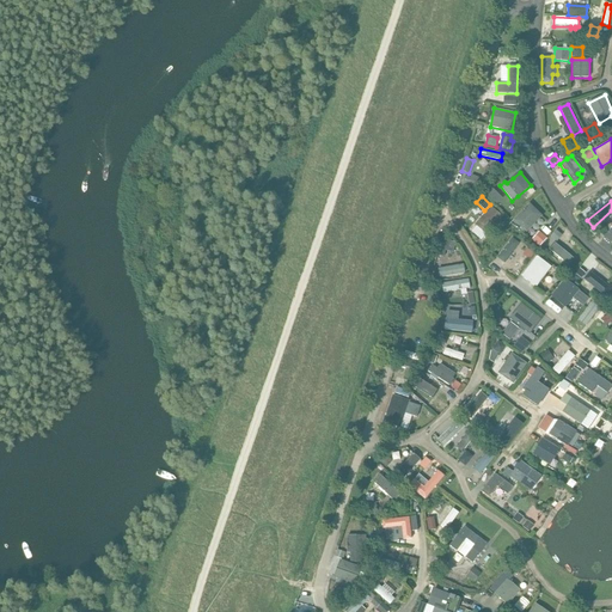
[(526,233),(543,216),(530,204),(514,221),(526,233)]
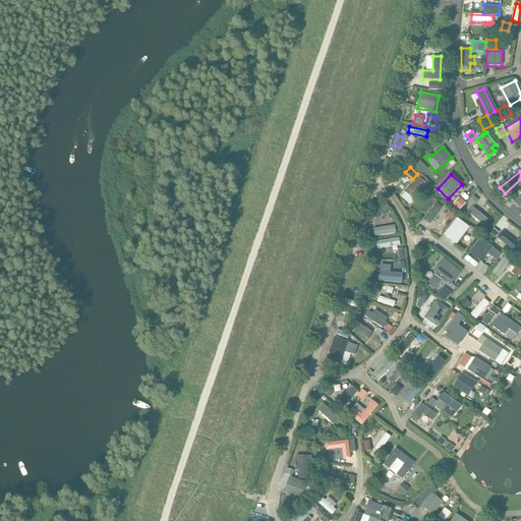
[(417,177),(404,192),(415,201),(428,186),(417,177)]
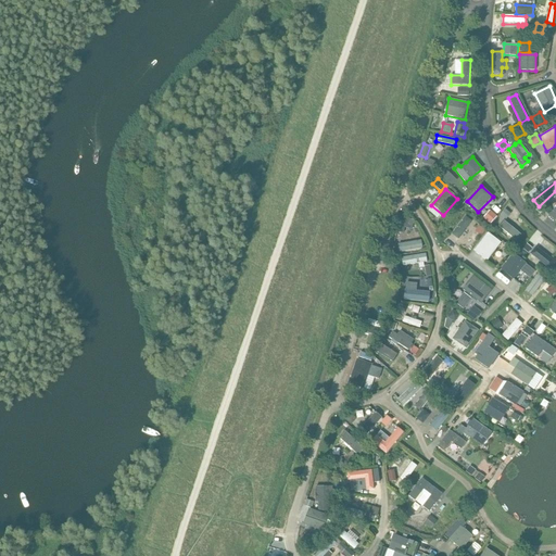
[(505,210),(500,215),(506,219),(510,214),(505,210)]
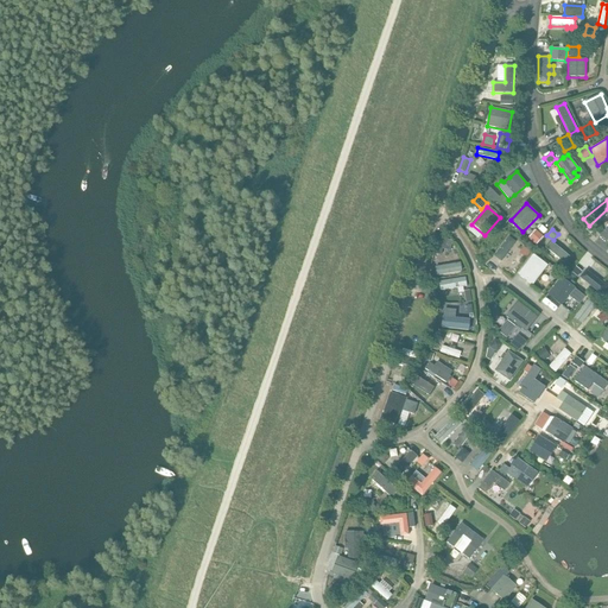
[(536,230),(529,239),(537,245),(543,238),(536,230)]
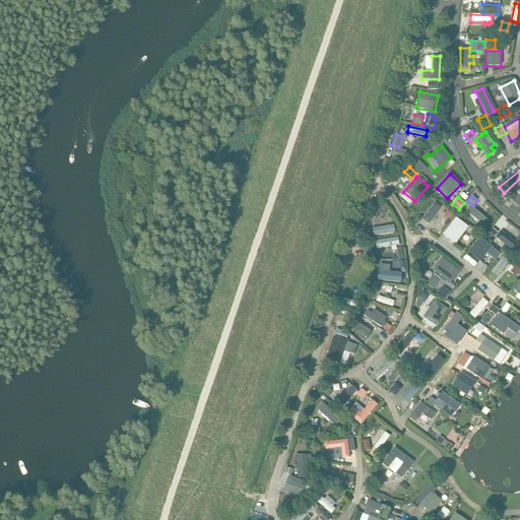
[(442,207),(436,202),(423,219),(429,224),(442,207)]
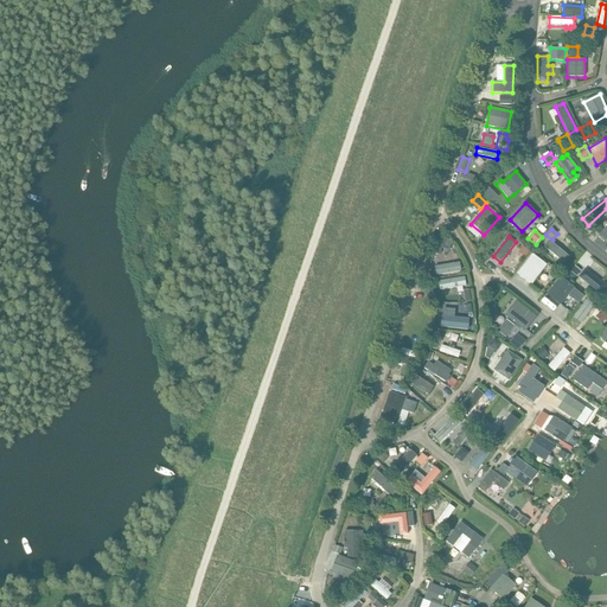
[(438,237),(434,254),(440,255),(442,249),(449,251),(452,241),(438,237)]
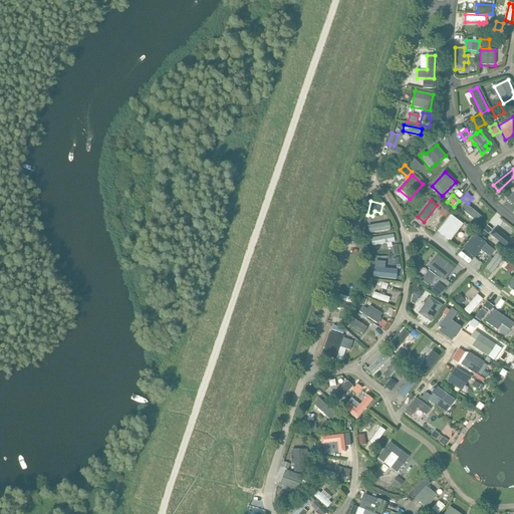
[(477,223),(482,218),(466,204),(461,210),(477,223)]
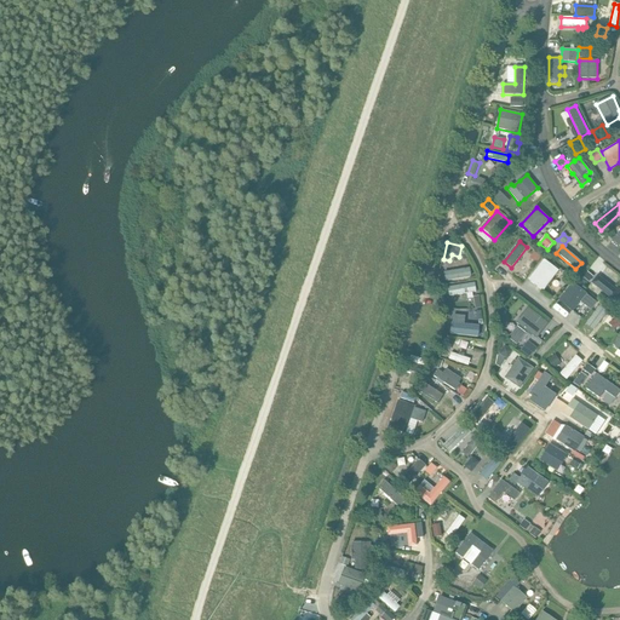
[(534,253),(528,260),(535,265),(540,258),(534,253)]
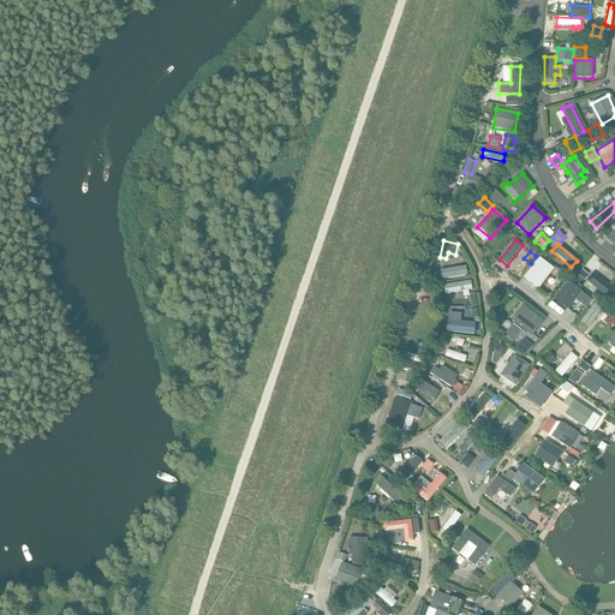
[(539,258),(524,278),(538,288),(554,268),(539,258)]
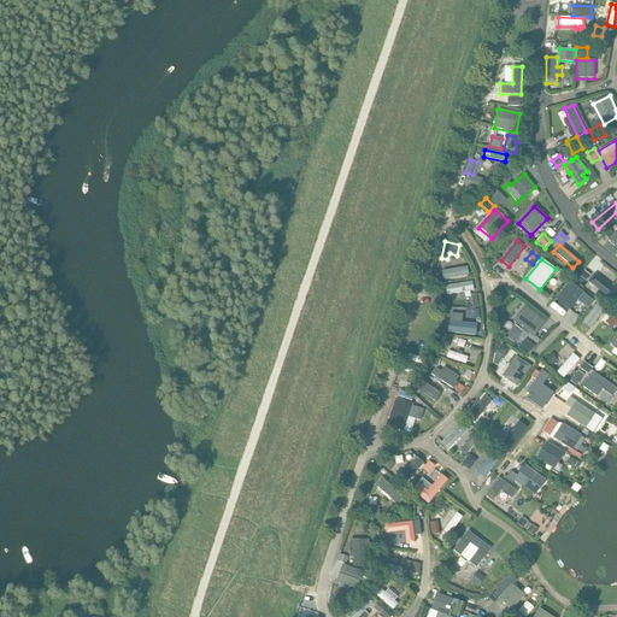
[(444,280),(469,276),(468,268),(441,271),(444,280)]
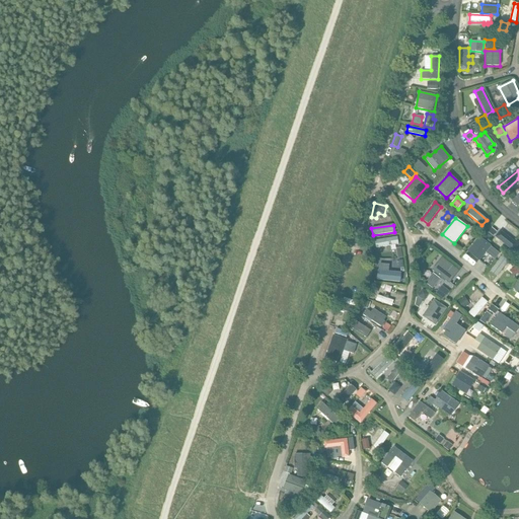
[(492,228),(488,232),(493,236),(497,232),(492,228)]
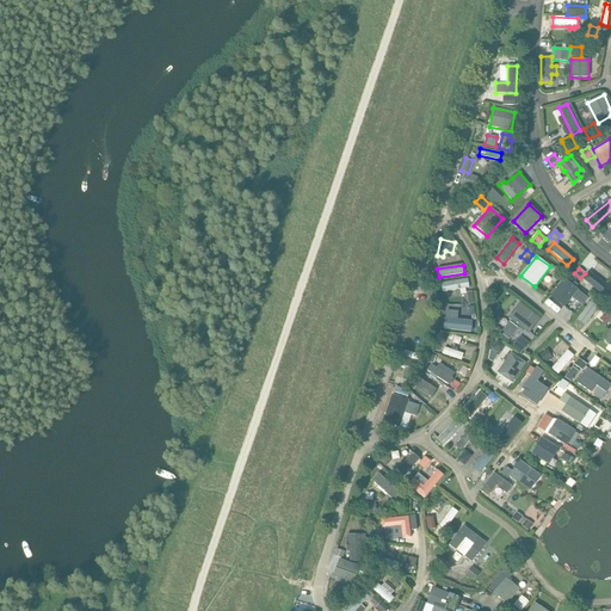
[(554,270),(549,276),(557,282),(562,276),(554,270)]
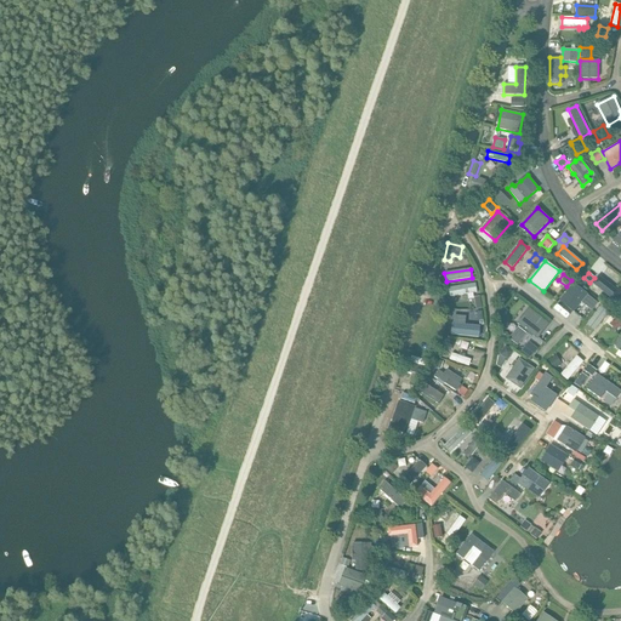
[(592,284),(614,301),(620,294),(598,277),(592,284)]
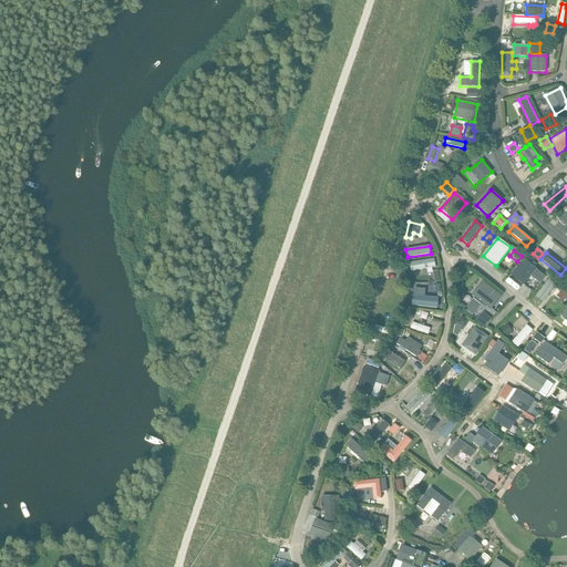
[(537,268),(524,258),(511,275),(524,285),(537,268)]
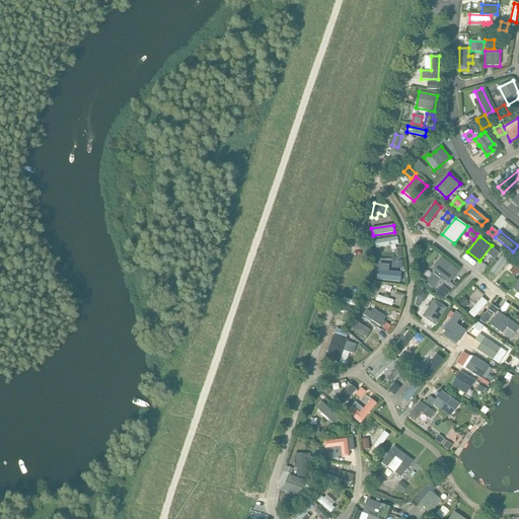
[(397,237),(374,240),(376,248),(398,244),(397,237)]
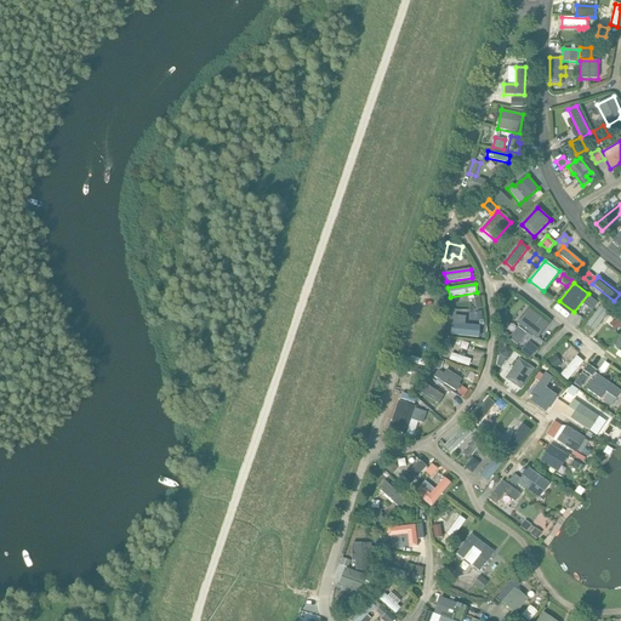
[(592,297),(586,305),(592,311),(598,303),(592,297)]
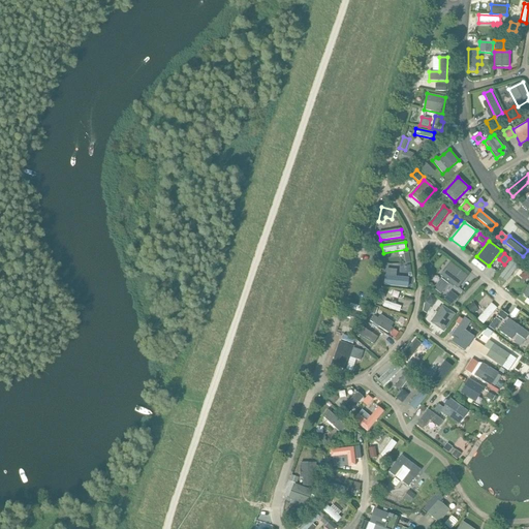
[(512,261),(500,277),(506,281),(518,266),(512,261)]
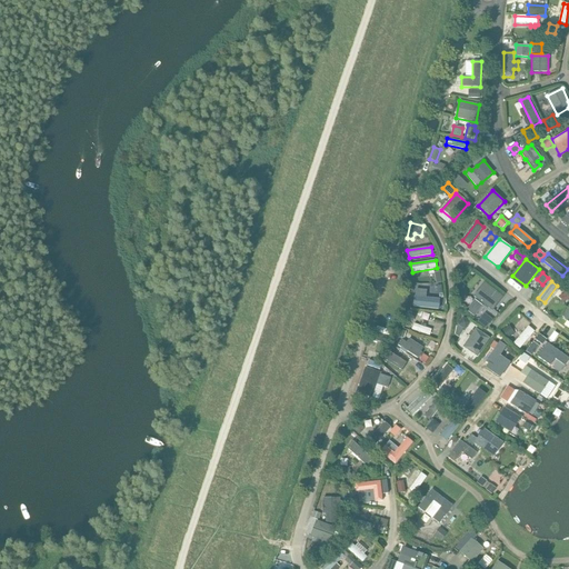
[(485,282),(473,296),(485,305),(488,308),(492,311),(503,297),(485,282)]
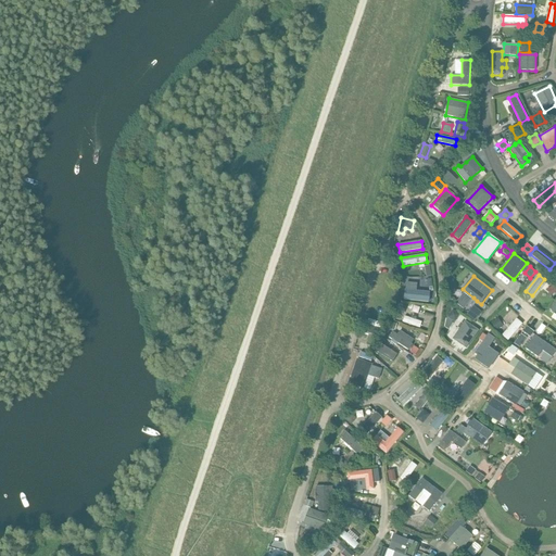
[(555,288),(554,285),(546,290),(550,295),(555,292),(555,288)]
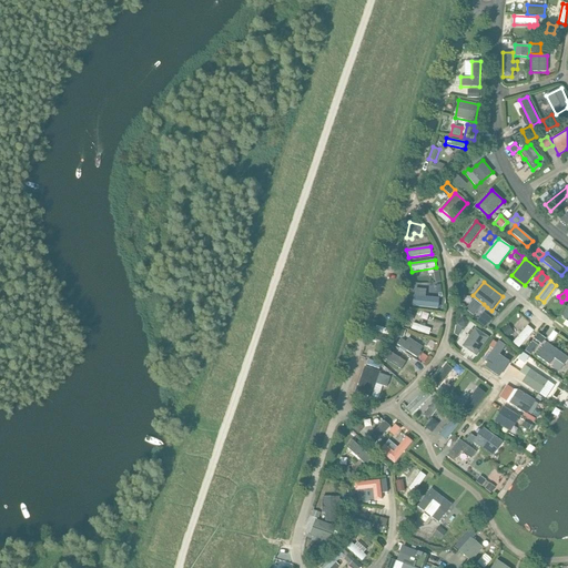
[(414,307),(434,308),(435,302),(415,300),(414,303),(414,307)]
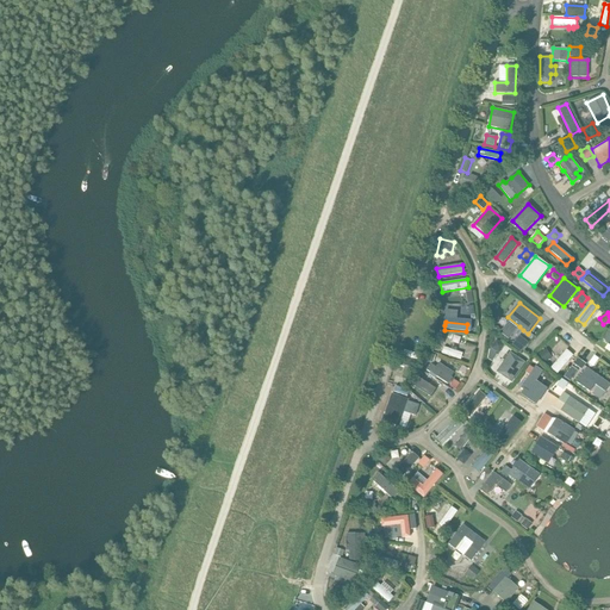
[(437,332),(434,342),(443,346),(446,335),(437,332)]
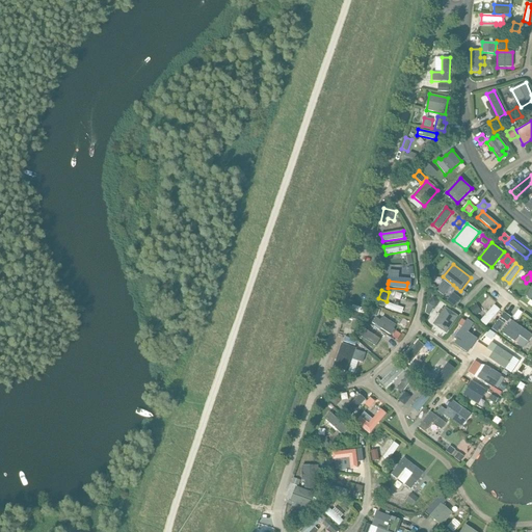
[(453,293),(446,302),(454,308),(460,299),(453,293)]
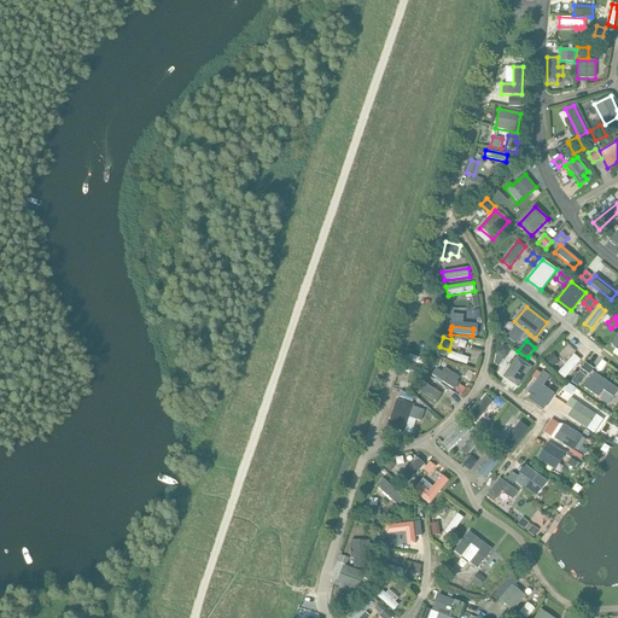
[(502,344),(497,353),(506,359),(512,350),(502,344)]
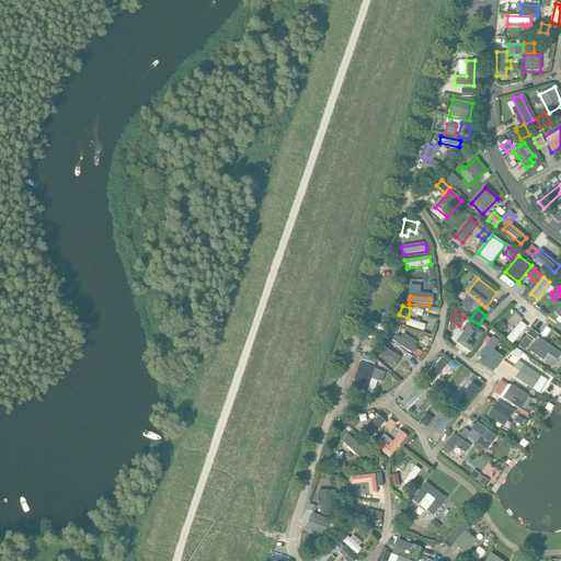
[(424,324),(407,319),(404,324),(422,331),(424,324)]
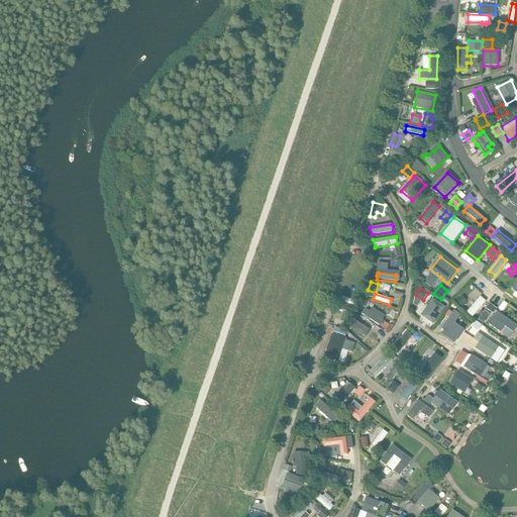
[(463,296),(456,300),(461,308),(468,304),(463,296)]
